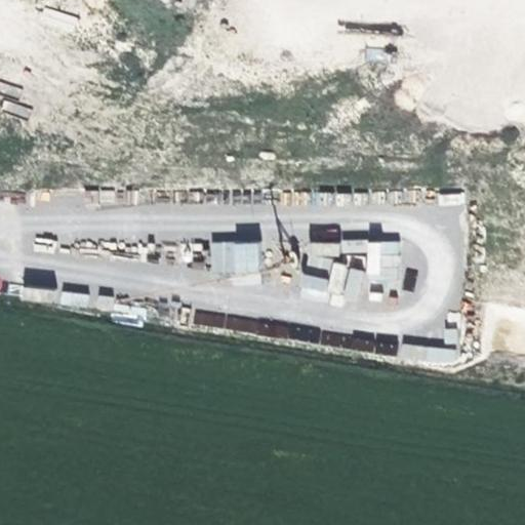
[(358,303),(364,269),(335,265),(339,243),(335,242),(338,227),(313,223),(306,266),(329,270),(328,279),(301,275),(298,297),(327,303),(328,297),(358,303)]
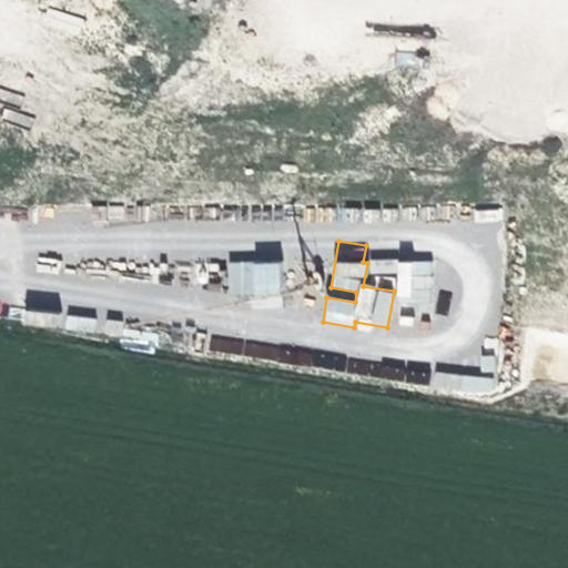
[(280,295),(280,262),(226,262),(226,295),(280,295)]
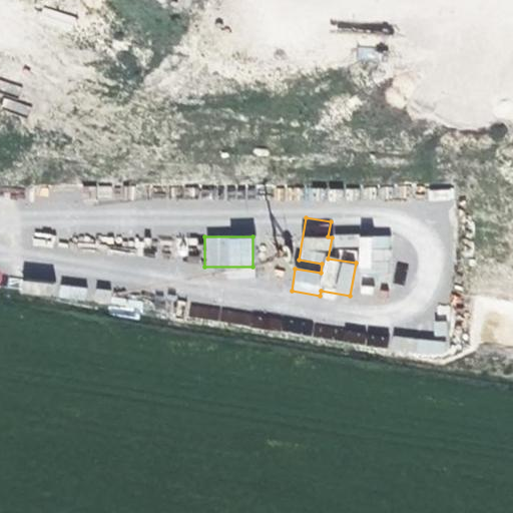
[(60,285),(58,298),(86,301),(87,288),(60,285)]
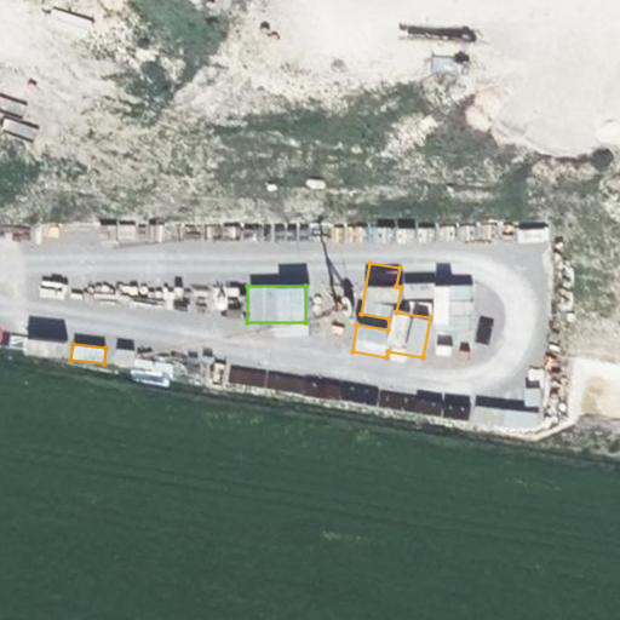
[(231,369),(230,383),(262,385),(262,371),(231,369)]
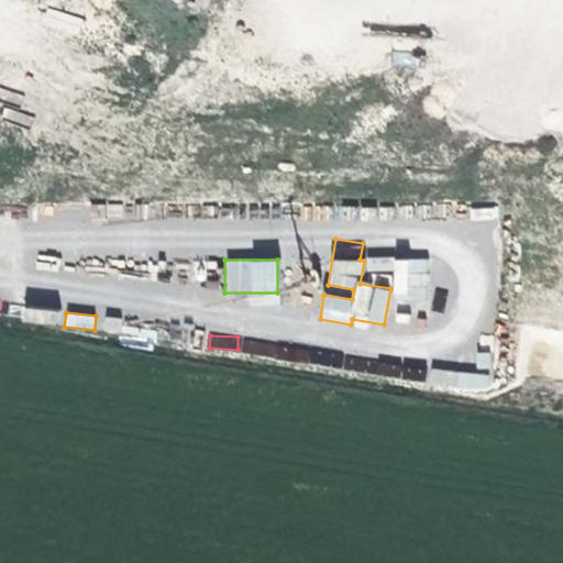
[(429,366),(427,383),(489,392),(492,375),(429,366)]
